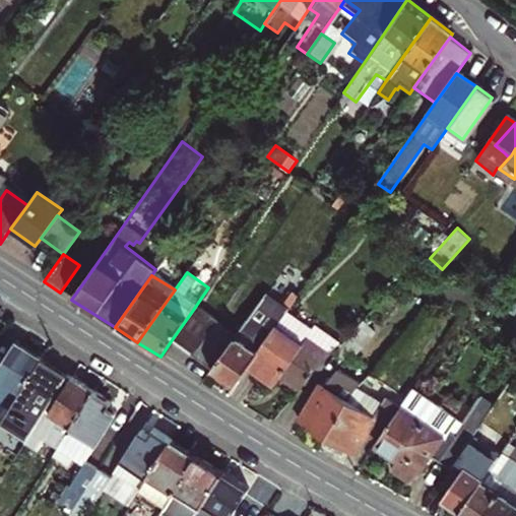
[(282,304),(265,293),(235,336),(211,371),(234,387),(245,371),(298,297),(291,293),(282,304)]
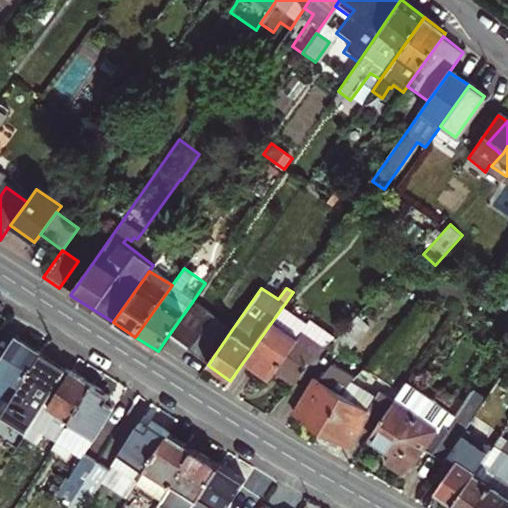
[(272,375),(292,389),(321,347),(326,351),(329,348),(337,338),(310,320),(307,324),(289,311),(300,297),(293,292),(241,365),(267,383),(272,375)]
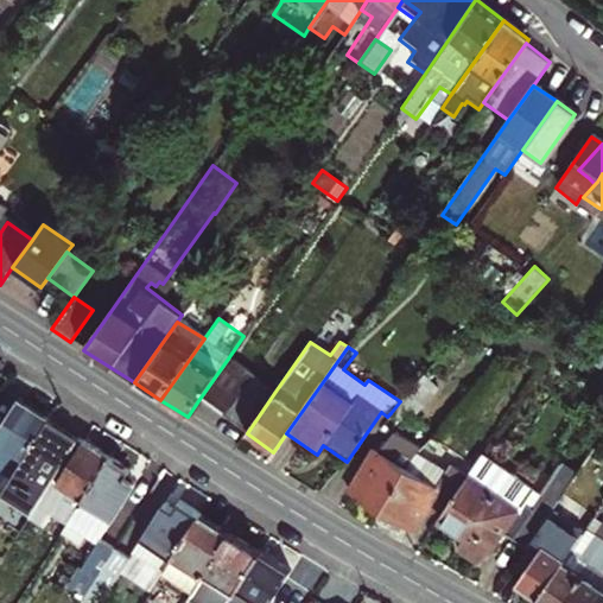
[(200,399),(221,414),(249,375),(228,359),(200,399)]
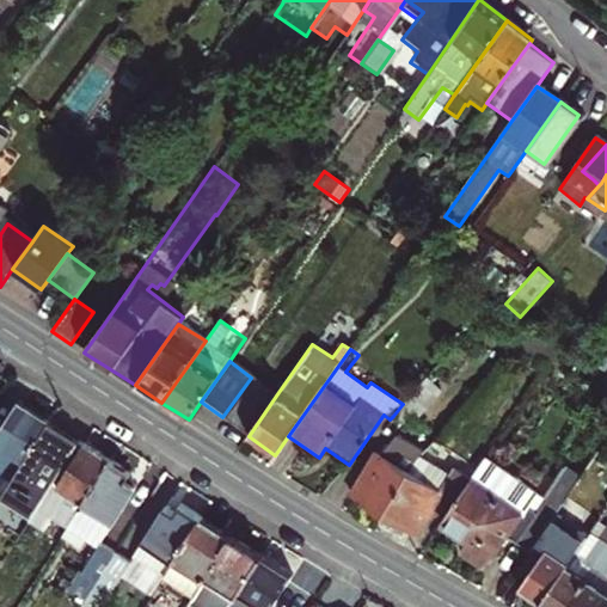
[(276,396),(251,378),(222,417),(249,436),(276,396)]
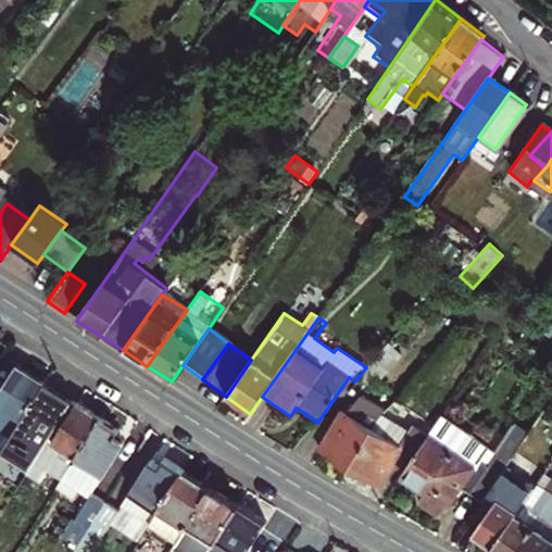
[(399,356),(387,345),(366,367),(358,378),(369,389),(399,356)]
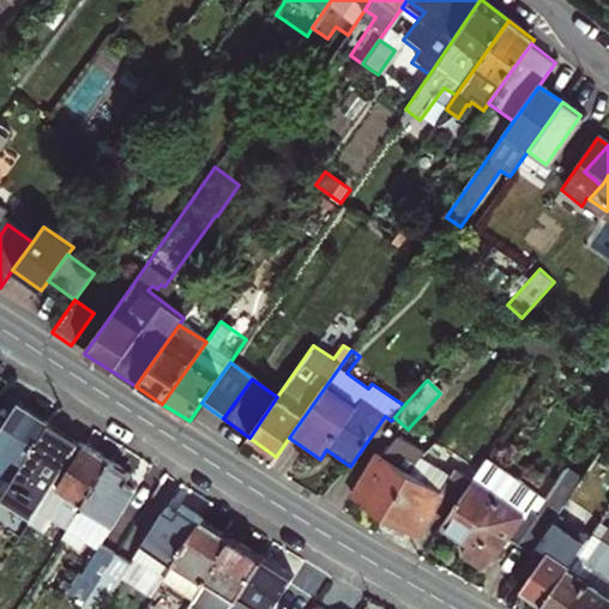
[(0,494),(44,424),(14,405),(0,428),(0,494)]
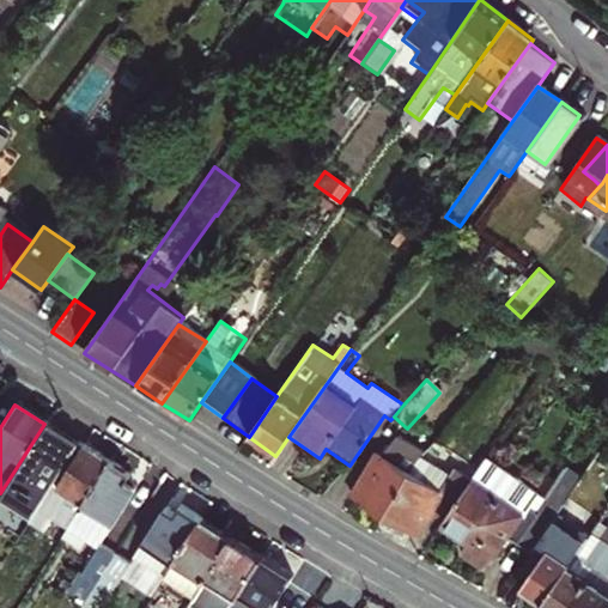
[(77,444),(44,424),(0,493),(0,502),(28,520),(48,488),(77,444)]
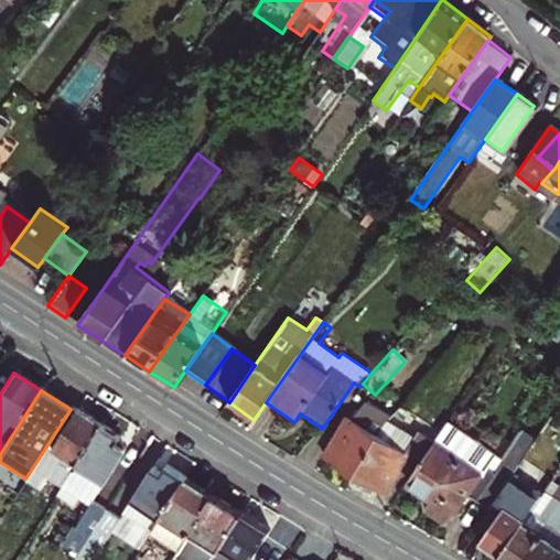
[(321,460),(355,478),(379,440),(390,426),(394,421),(367,406),(352,417),(350,422),(345,419),(321,460)]
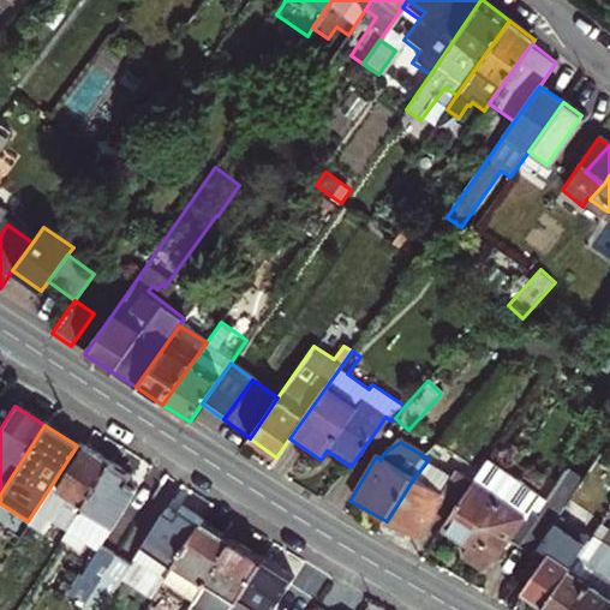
[(77,446),(48,490),(77,508),(106,464),(77,446)]
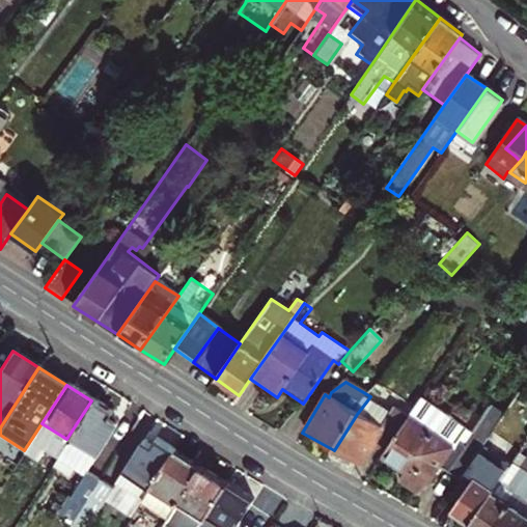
[(396,438),(382,459),(404,472),(397,481),(418,495),(424,486),(426,487),(440,467),(462,480),(492,435),(504,416),(488,406),(471,431),(422,398),(411,416),(396,438)]
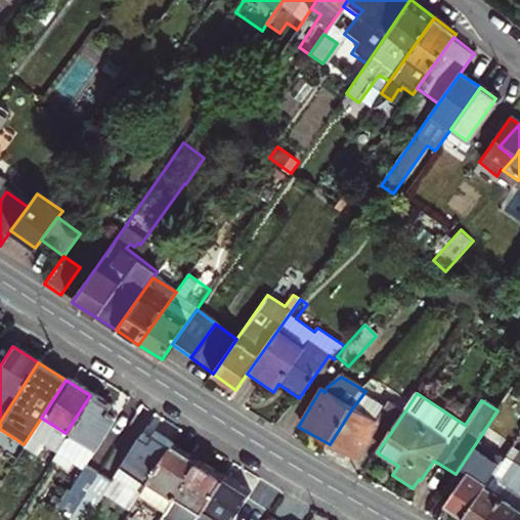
[(110,408),(90,395),(66,433),(53,455),(80,471),(81,467),(113,419),(105,414),(110,408)]
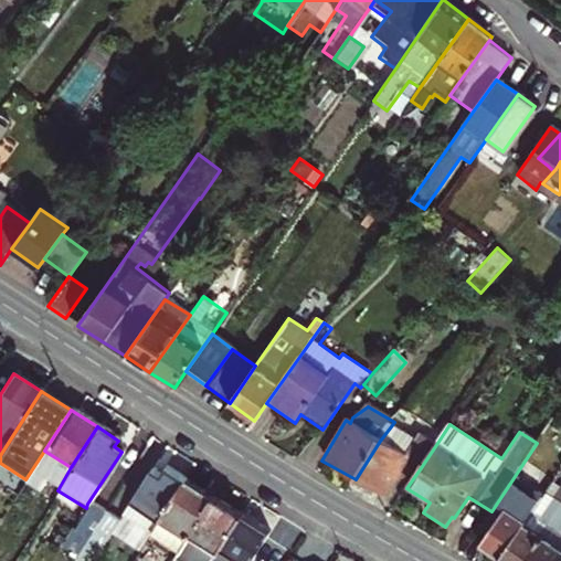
[(422,466),(437,443),(420,433),(415,441),(391,426),(380,441),(408,456),(406,458),(422,466)]
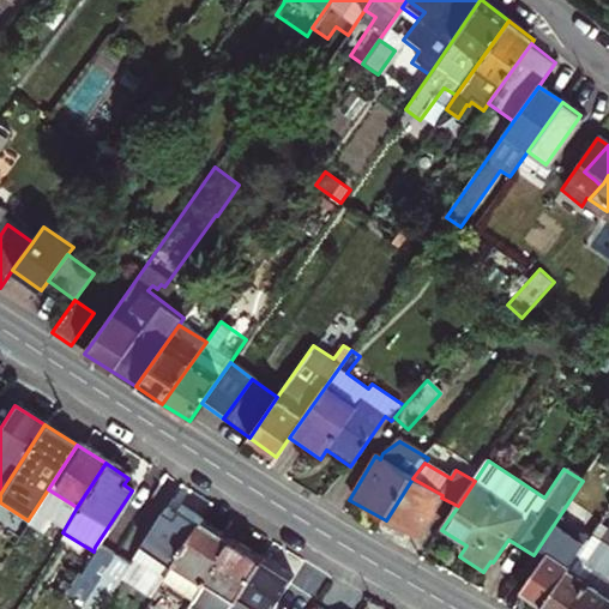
[(416,538),(441,498),(442,495),(412,478),(386,520),(416,538)]
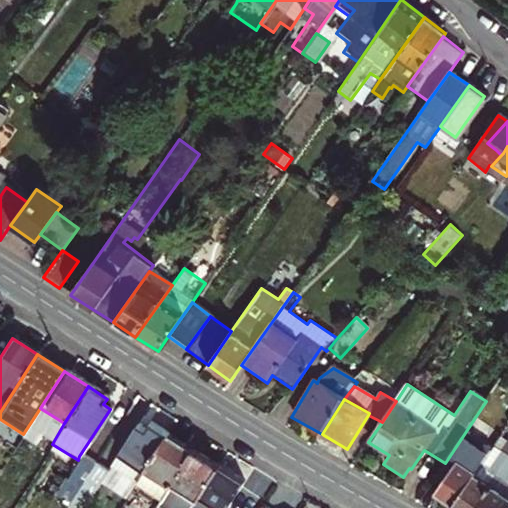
[(493,446),(500,436),(474,419),(445,463),(430,484),(438,489),(434,495),(452,507),(493,446)]
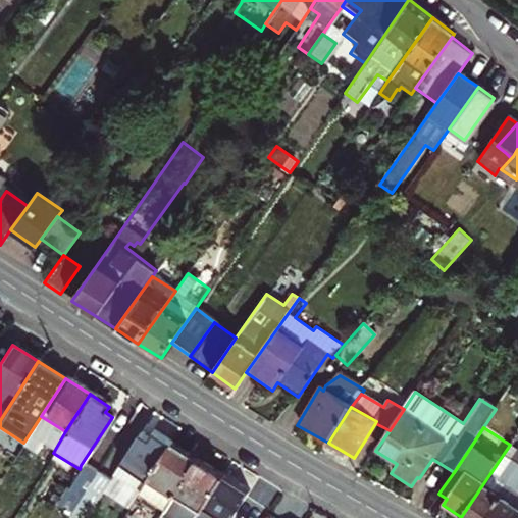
[(111,475),(137,493),(168,444),(150,432),(146,439),(138,434),(111,475)]
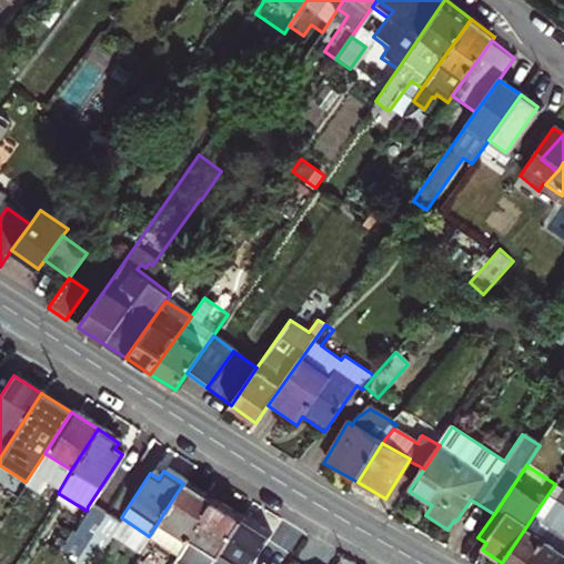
[(177,554),(179,551),(210,501),(183,483),(149,536),(177,554)]
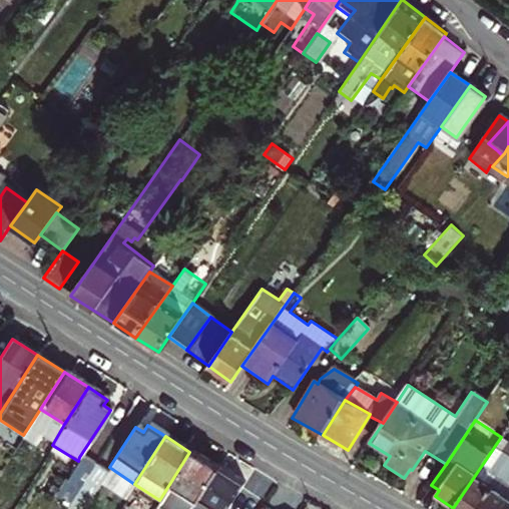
[(508,438),(500,452),(494,447),(453,508),(476,508),(508,460),(508,438)]
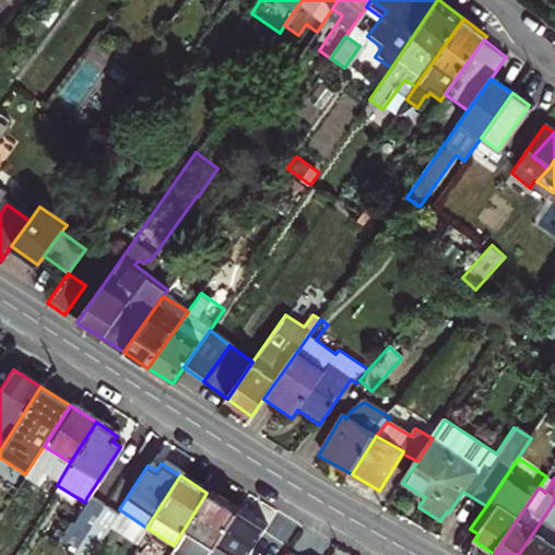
[(207,493),(176,542),(196,554),(208,554),(236,510),(207,493)]
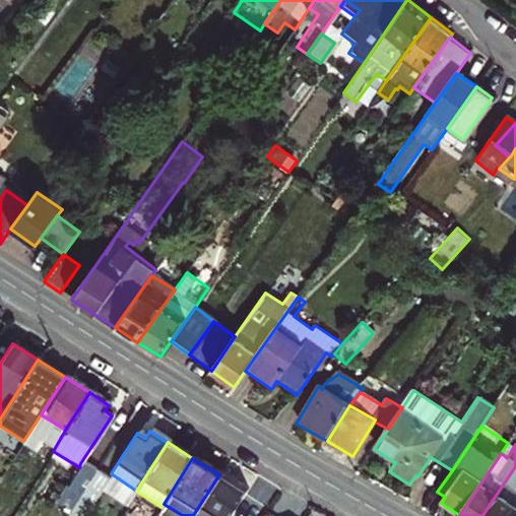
[(56,504),(69,512),(94,472),(80,463),(79,467),(56,504)]
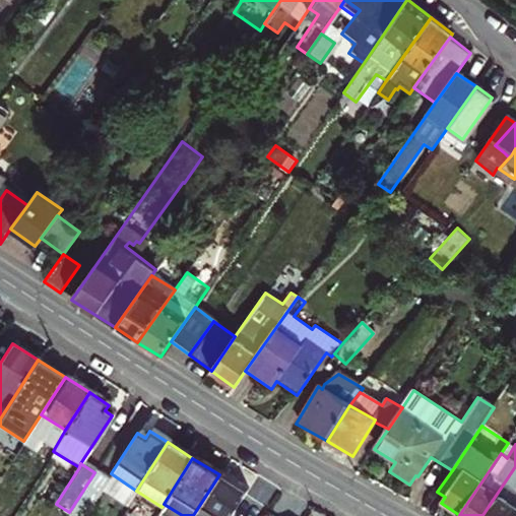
[(510,515),(515,507),(515,466),(482,515),(510,515)]
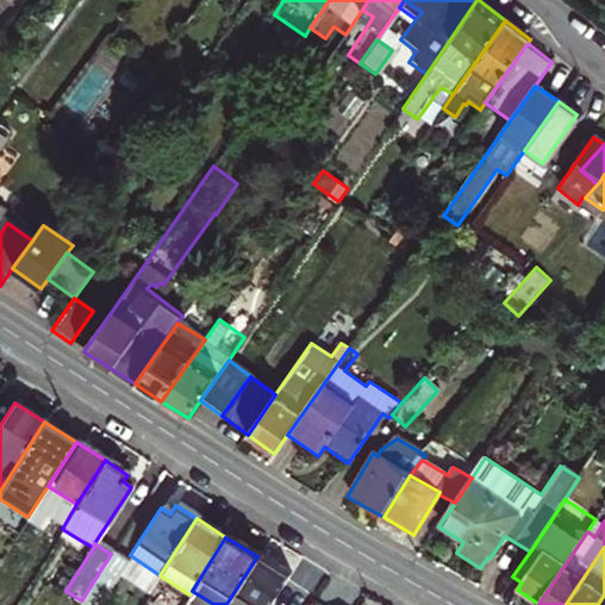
[(111,554),(81,600),(87,604),(99,604),(125,563),(111,554)]
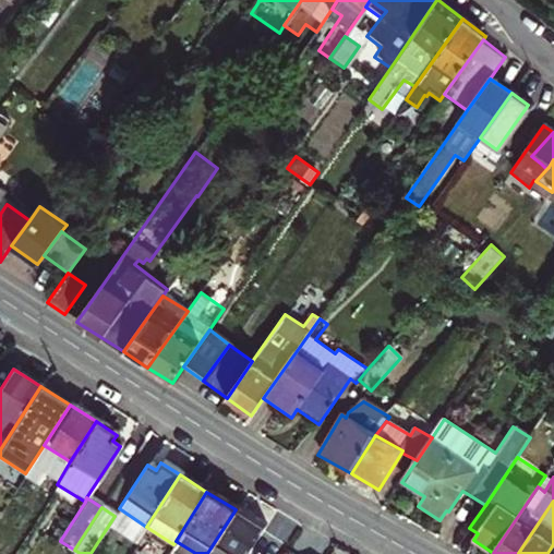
[(236,509),(207,553),(245,553),(263,527),(236,509)]
